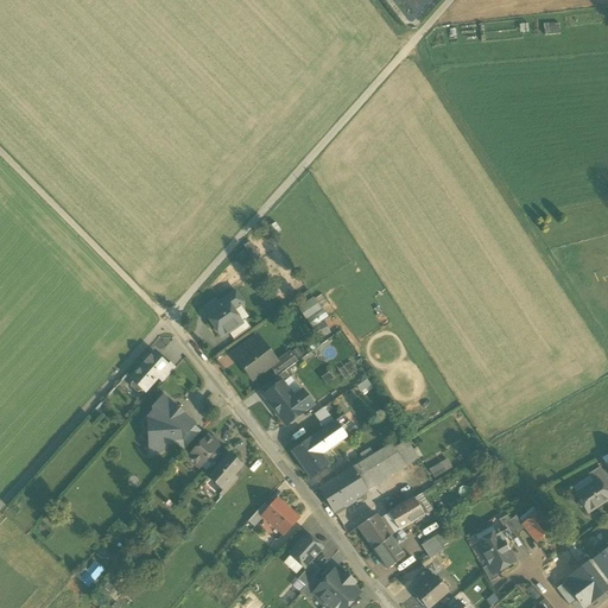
[(543,26),(544,37),(559,35),(558,25),(543,26)]
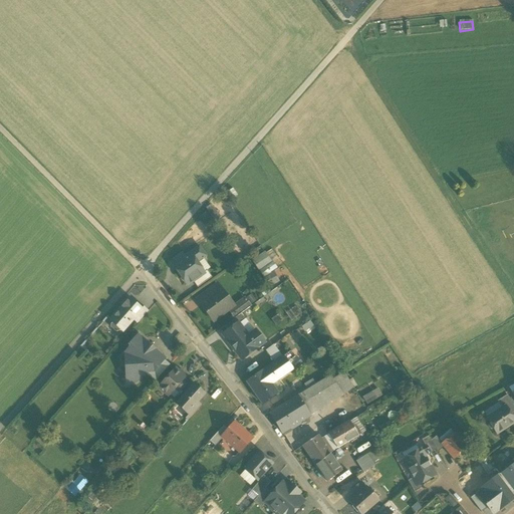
[(207,210),(212,219),(219,215),(213,206),(207,210)]
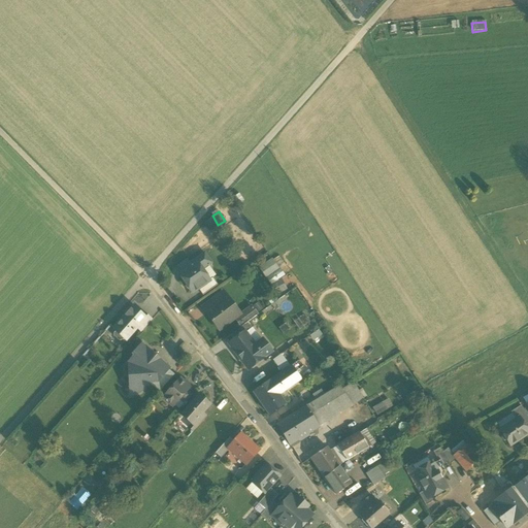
[(209,230),(218,225),(213,219),(205,224),(209,230)]
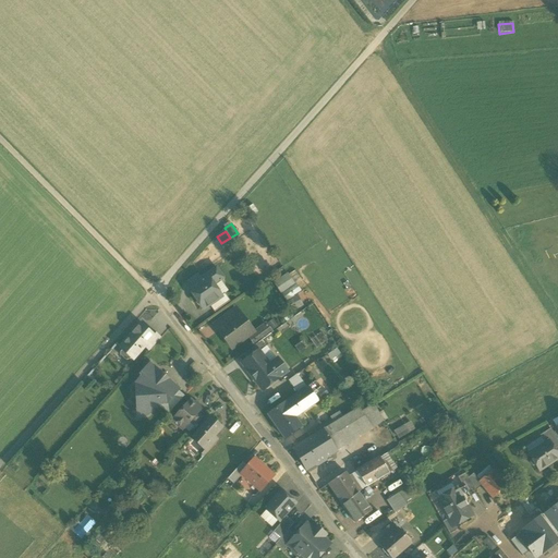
[(198,302),(204,310),(209,305),(221,296),(213,284),(222,278),(216,268),(202,278),(203,279),(196,283),(196,288),(191,292),(194,296),(198,303),(198,302)]
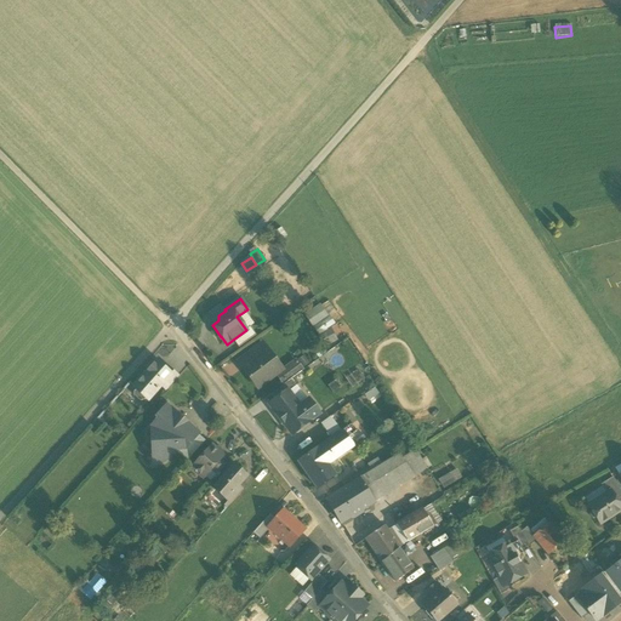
[(313,322),(314,324),(322,319),(320,318),(315,309),(308,314),(313,322)]
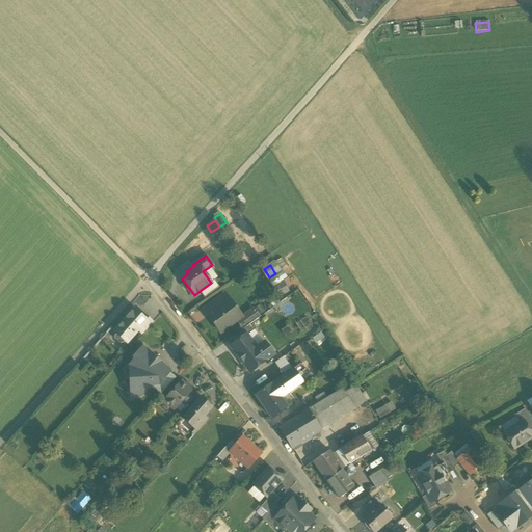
[(200,291),(204,298),(219,288),(214,281),(211,283),(200,291)]
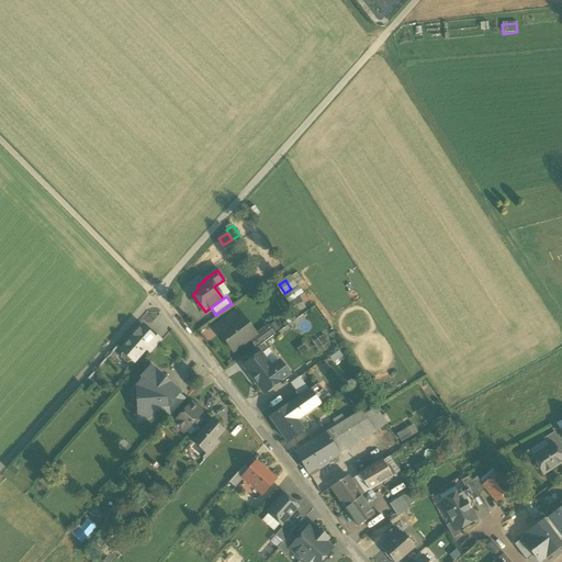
[(215,327),(221,334),(240,319),(235,312),(215,327)]
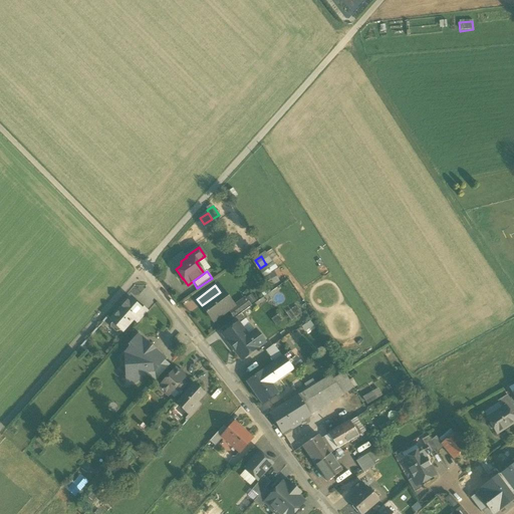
[(202,305),(213,320),(231,306),(220,292),(202,305)]
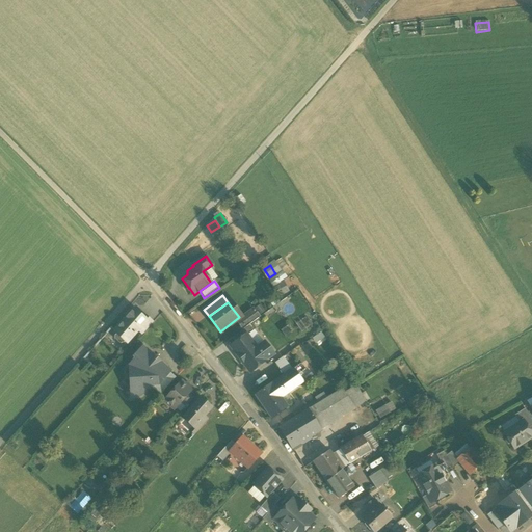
[(114,333),(127,343),(138,330),(137,330),(139,328),(136,325),(137,324),(136,323),(141,317),(141,316),(133,310),(114,333)]
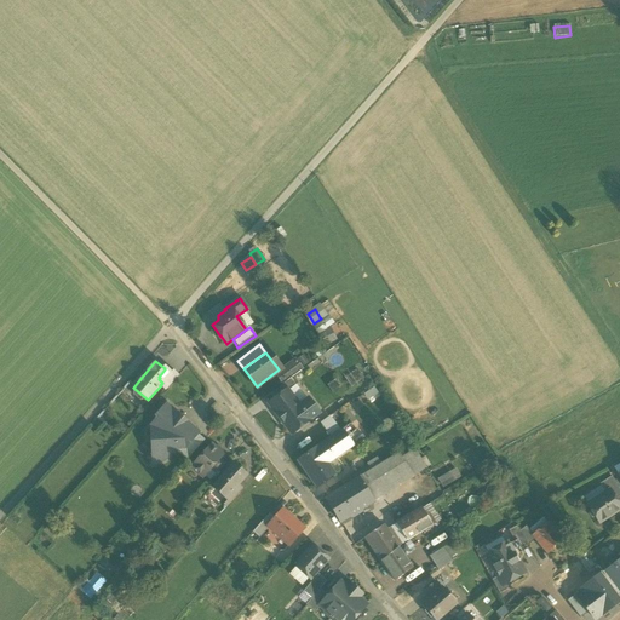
[(276,374),(283,384),(302,371),(294,361),(276,374)]
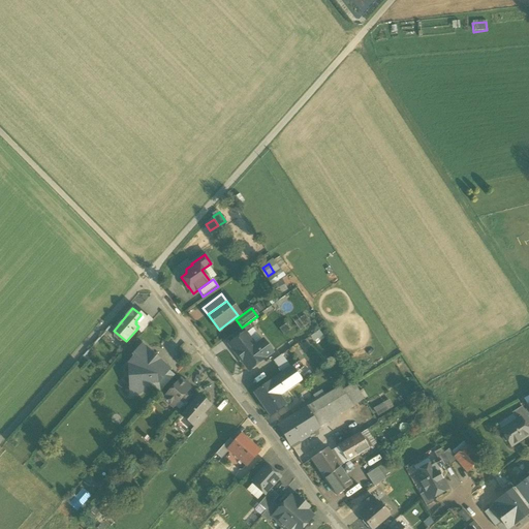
[(137,329),(142,333),(152,321),(142,313),(141,314),(141,315),(135,321),(136,322),(135,323),(138,327),(136,329),(137,329)]
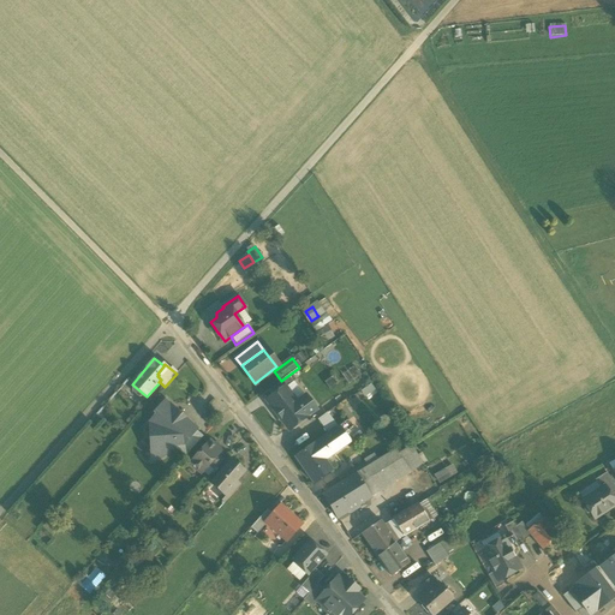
[(342,376),(348,384),(360,375),(354,366),(342,376)]
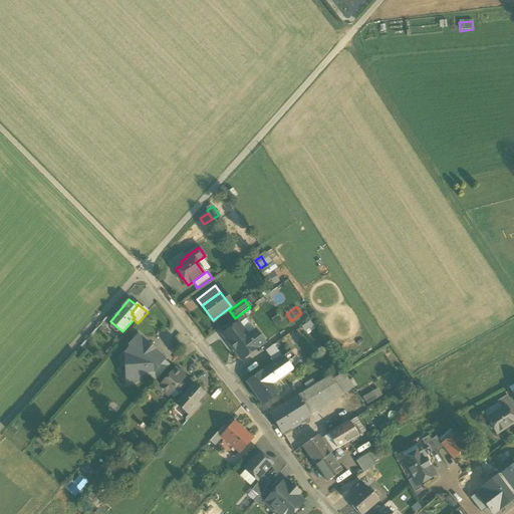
[(233,328),(238,324),(239,324),(245,319),(241,313),(229,323),(233,328)]
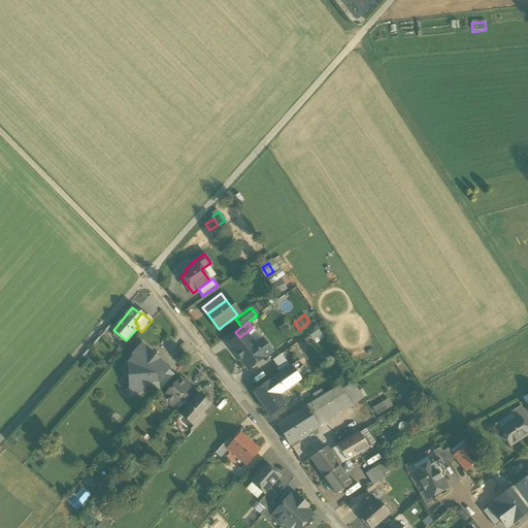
[(310,336),(314,340),(321,335),(319,331),(310,336)]
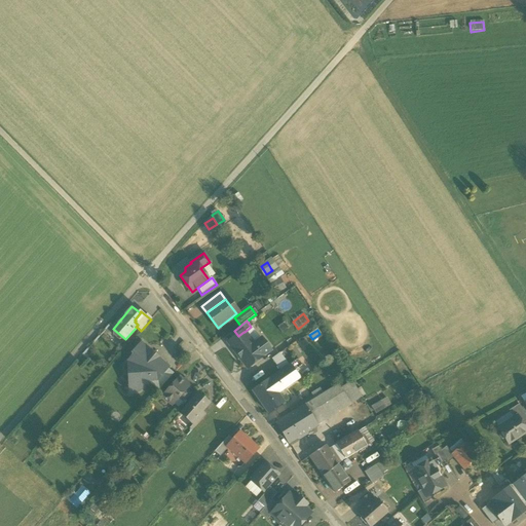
[(228,343),(248,368),(271,350),(262,339),(254,344),(245,332),(243,332),(238,336),(228,343)]
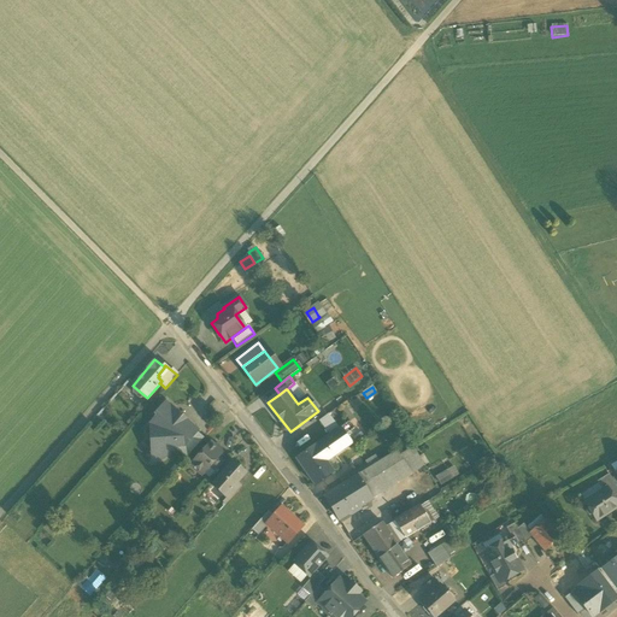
[(162,448),(168,453),(174,447),(183,446),(197,432),(165,404),(157,413),(158,416),(152,422),(152,423),(152,427),(157,429),(153,434),(154,445),(158,445),(162,448)]
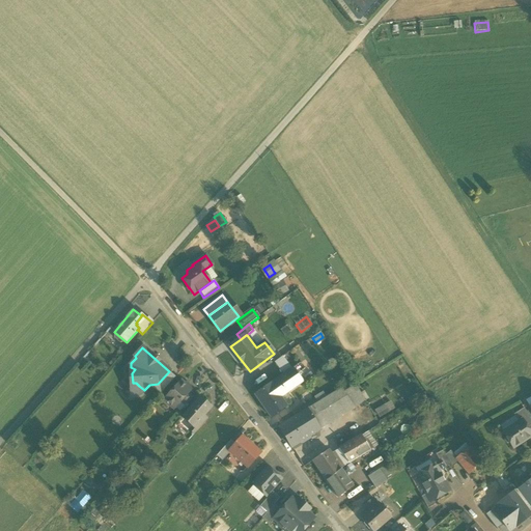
[(140,395),(144,390),(139,386),(136,383),(133,383),(132,373),(135,369),(131,367),(131,364),(129,366),(131,395),(140,395)]
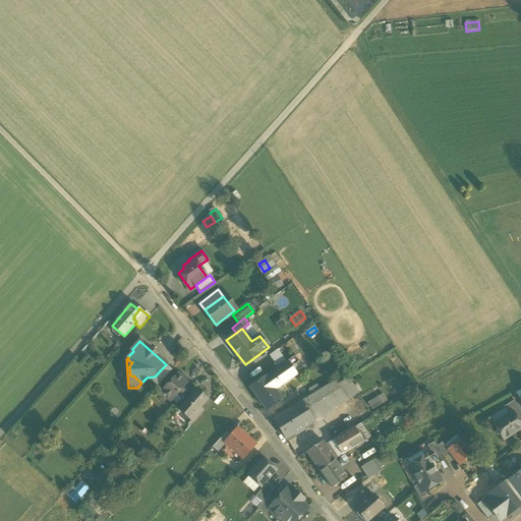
[(287,362),(296,374),(302,370),(293,357),(287,362)]
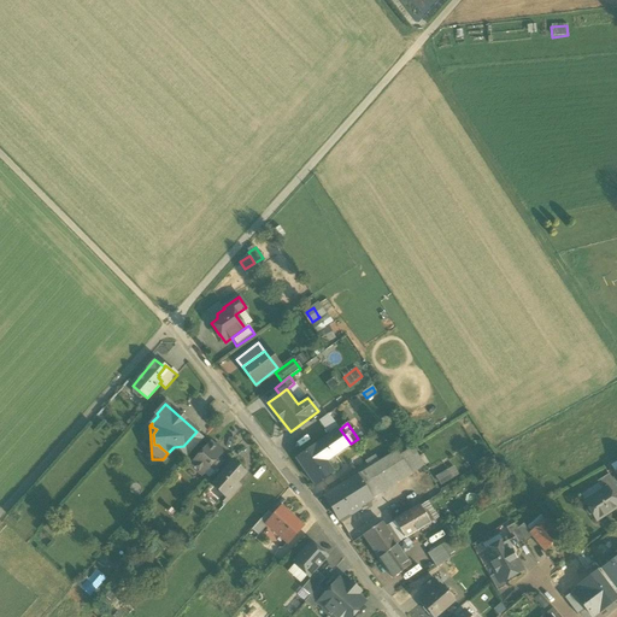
[(334,434),(345,448),(351,444),(340,429),(334,434)]
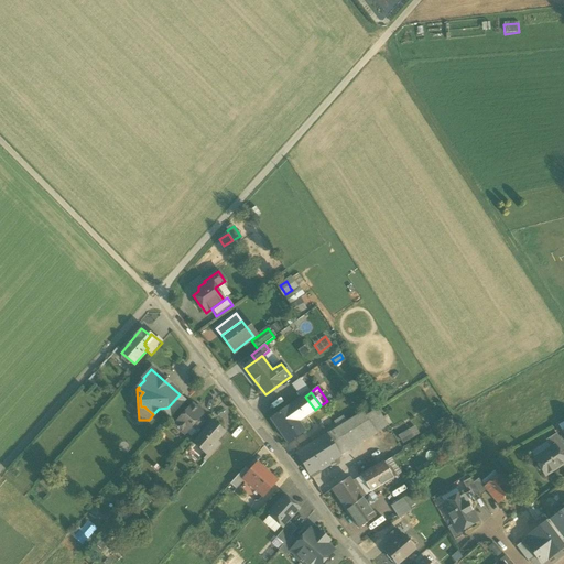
[(288,409),(297,422),(315,410),(305,397),(288,409)]
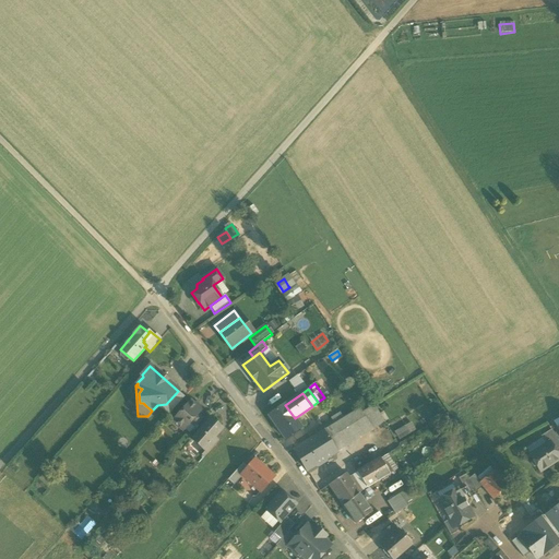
[(173,421),(182,430),(189,424),(198,414),(200,411),(190,402),(173,421)]
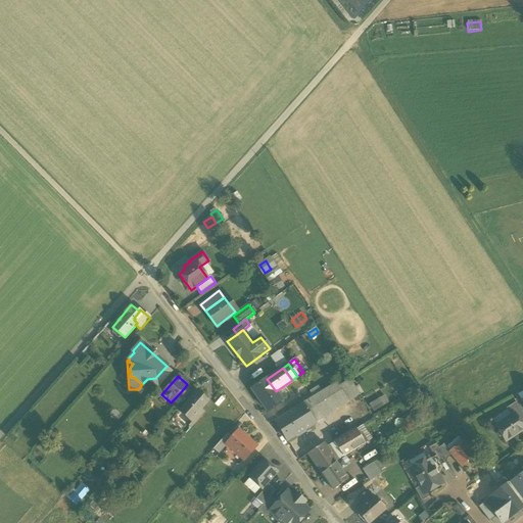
[(251,389),(267,411),(282,399),(276,391),(267,379),(251,389)]
